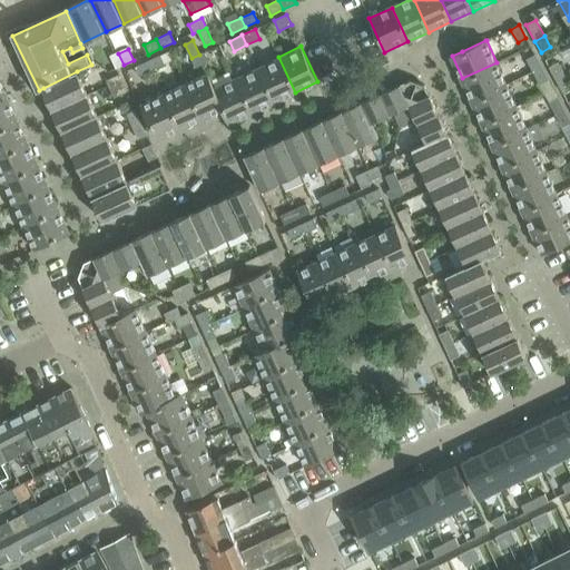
[(124,65),(118,53),(117,52),(110,56),(116,69),(124,65)]
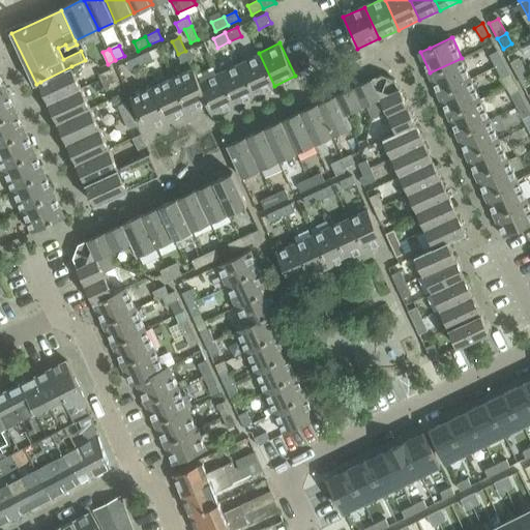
[(195,57),(190,49),(185,51),(178,54),(182,63),(195,57)]
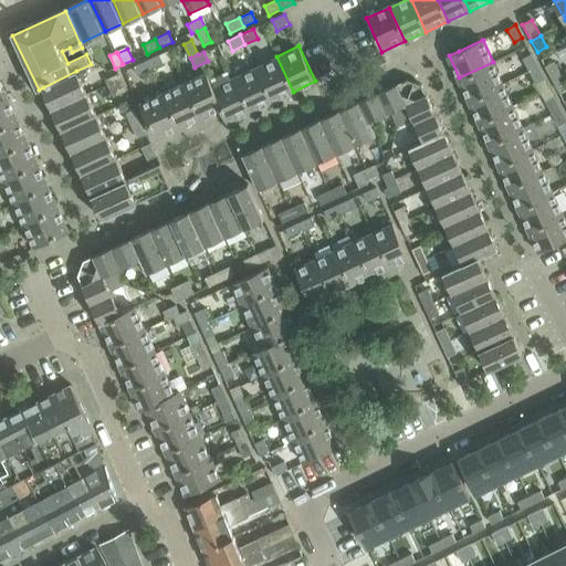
[(164,64),(159,54),(147,61),(152,70),(164,64)]
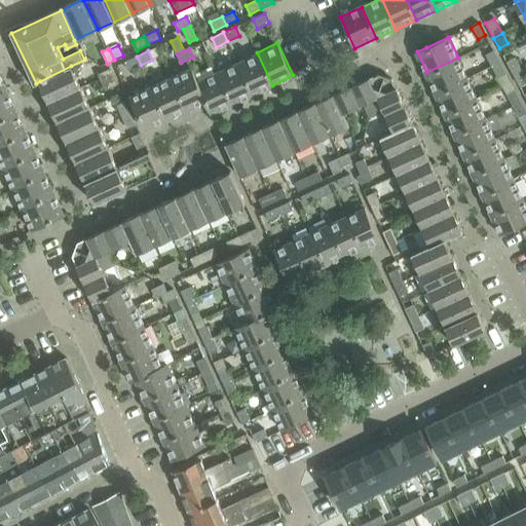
[(500,62),(494,50),(485,55),(491,67),(500,62)]
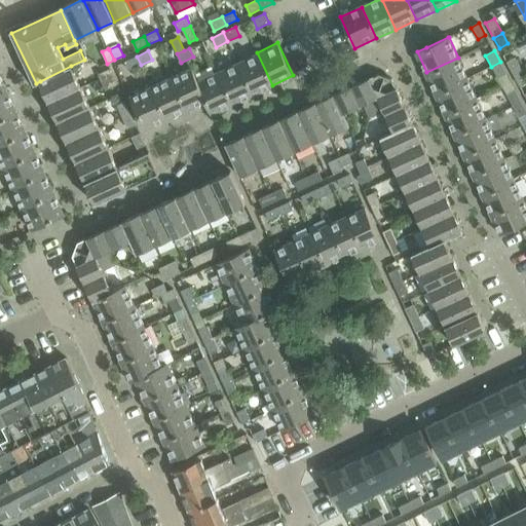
[(272,85),(257,52),(237,62),(252,95),(272,85)]
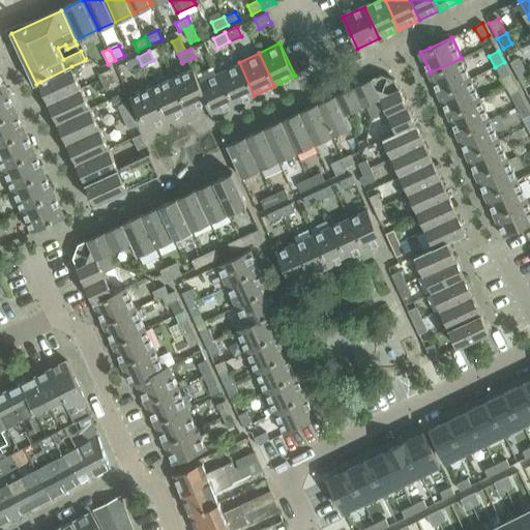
[(142,65),(138,57),(125,62),(129,70),(142,65)]
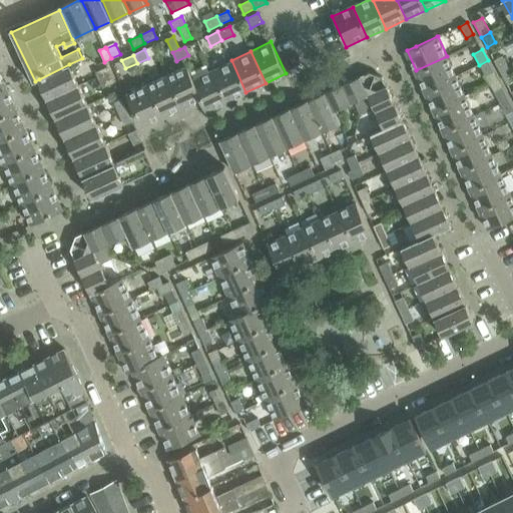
[(456,76),(447,56),(416,70),(425,90),(456,76)]
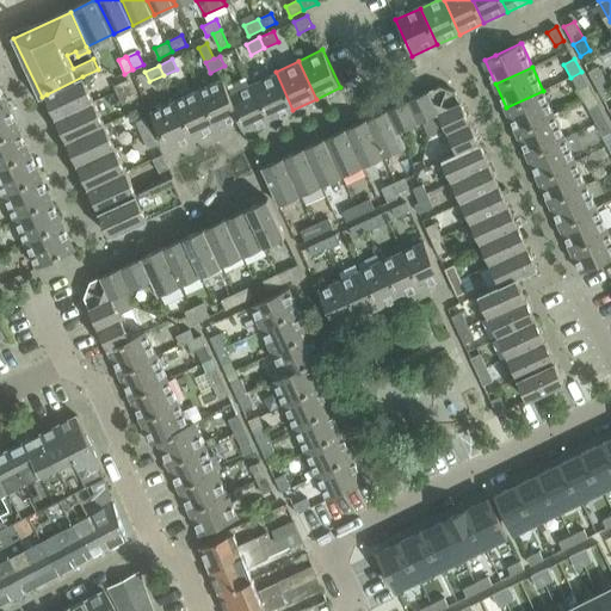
[(606,81),(598,67),(588,72),(597,87),(606,81)]
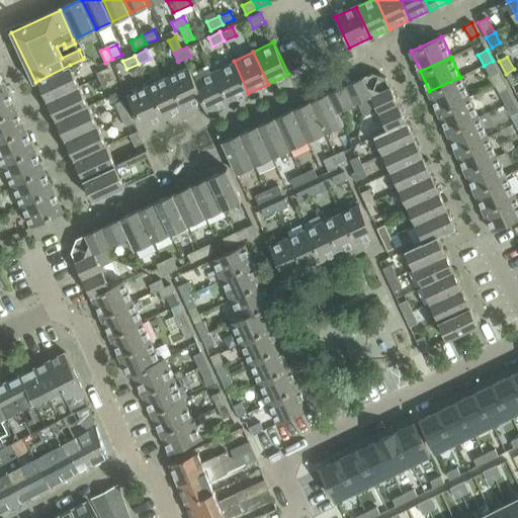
[(248,93),(234,61),(213,70),(228,102),(248,93)]
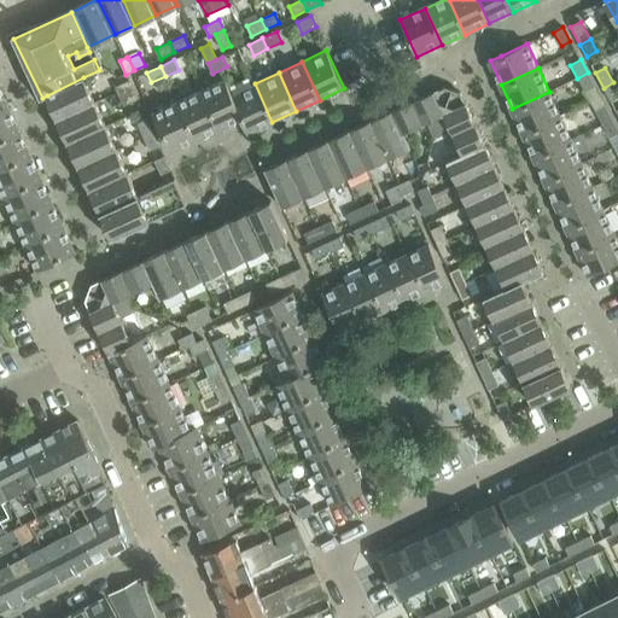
[(595,87),(588,73),(577,79),(584,92),(595,87)]
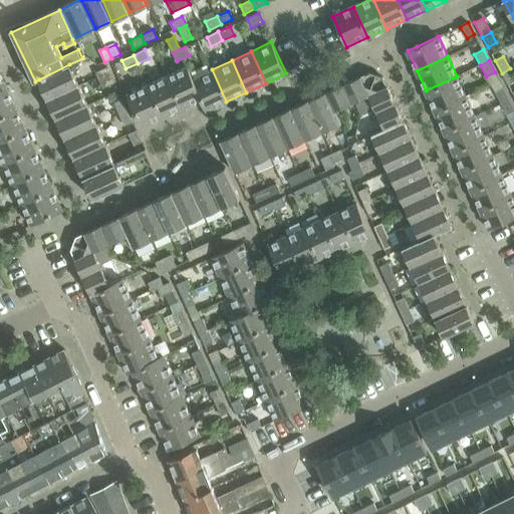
[(79,85),(69,64),(39,79),(49,99),(79,85)]
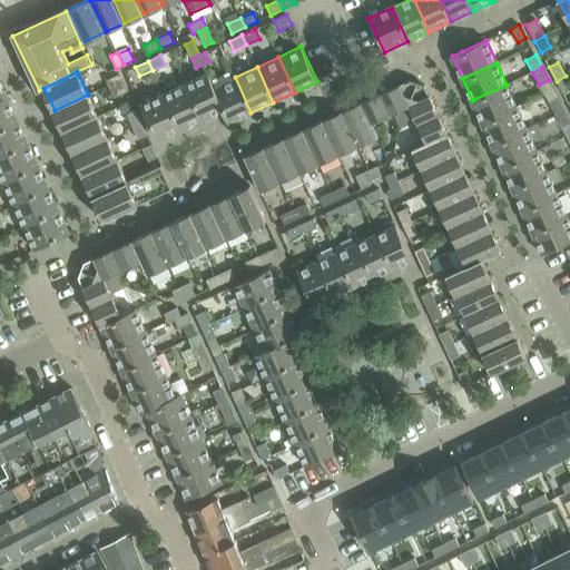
[(223,108),(213,87),(215,86),(208,71),(185,82),(202,118),(222,109),(223,108)]
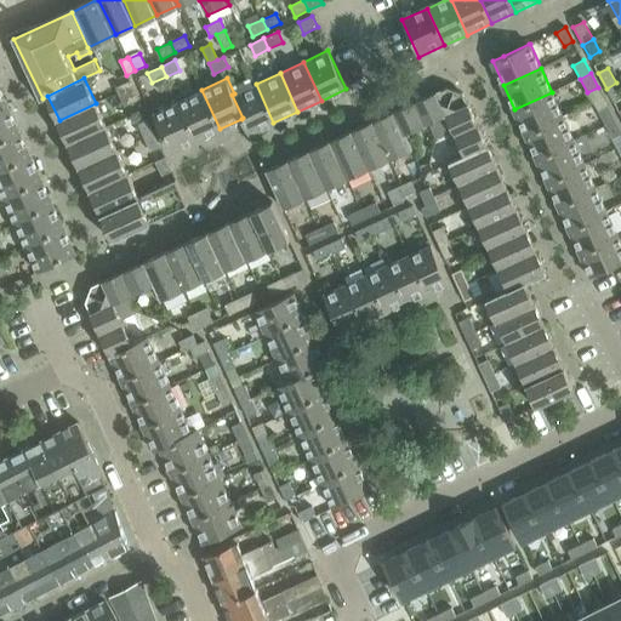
[(135,90),(130,81),(115,87),(120,97),(135,90)]
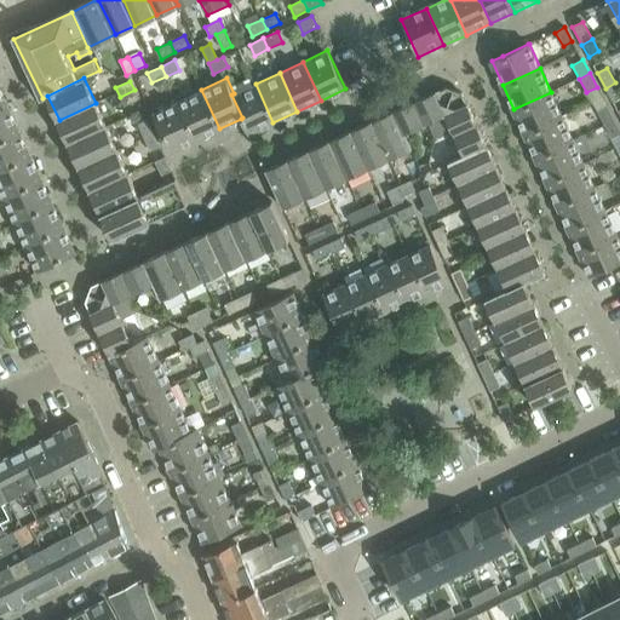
[(619,98),(619,91),(615,82),(606,89),(613,103),(619,98)]
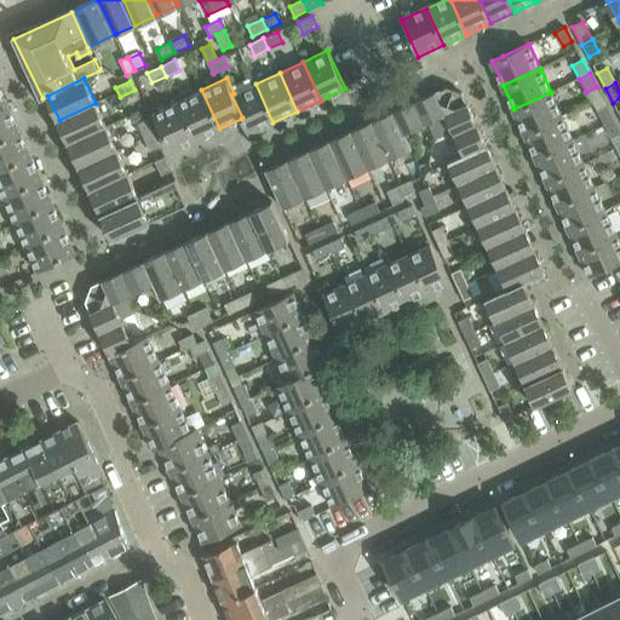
[(273,122),(256,84),(234,93),(231,95),(242,118),(241,119),(248,135),(273,122)]
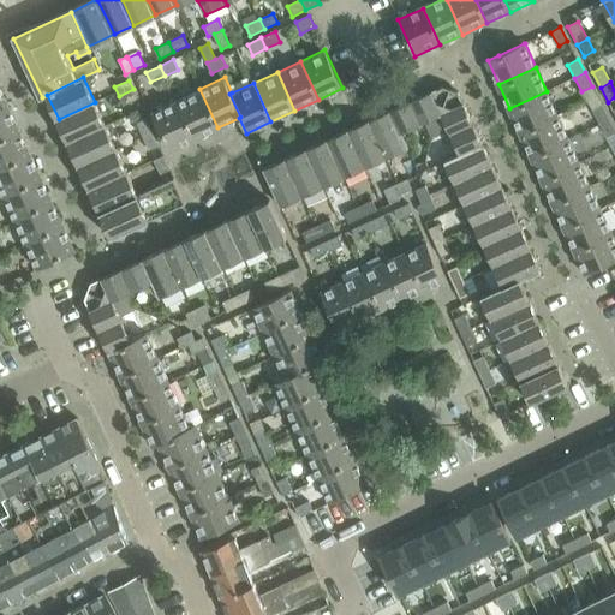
[(0,115),(10,111),(0,88),(0,115)]
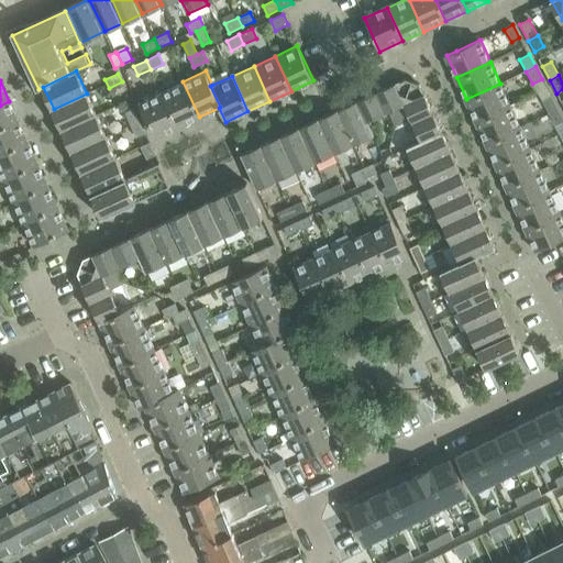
[(396,127),(414,83),(406,80),(359,102),(368,123),(390,113),(396,127)]
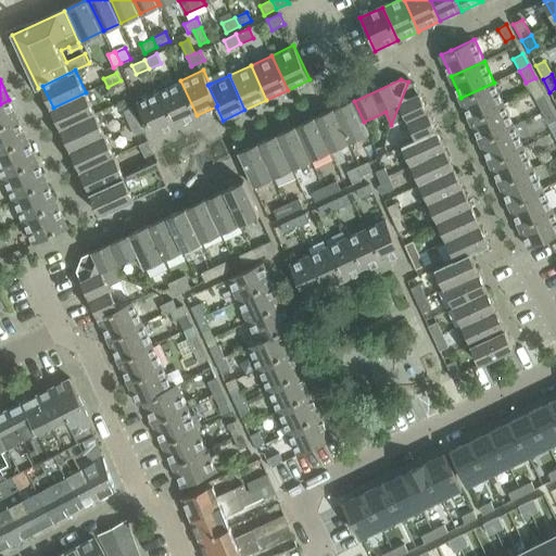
[(125,89),(121,80),(108,87),(112,96),(125,89)]
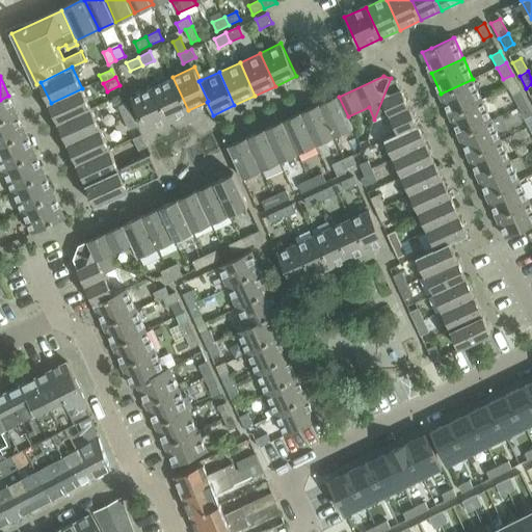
[(188,110),(173,77),(152,86),(168,120),(188,110)]
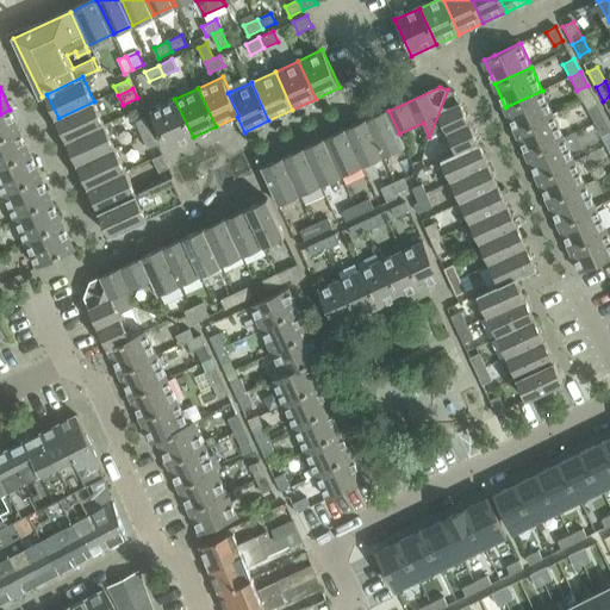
[(480,143),(456,92),(448,89),(429,137),(446,130),(458,154),(480,143)]
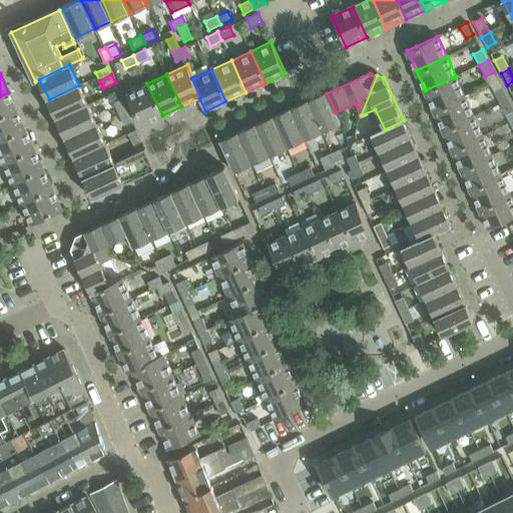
[(465,95),(456,76),(425,90),(434,110),(465,95)]
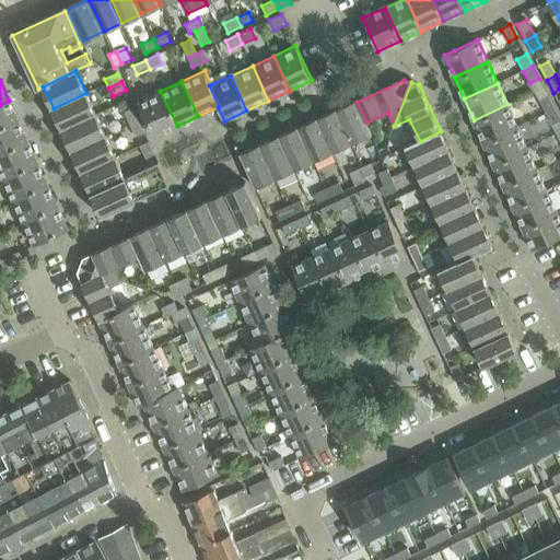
[(177,126),(160,91),(139,102),(155,136),(177,126)]
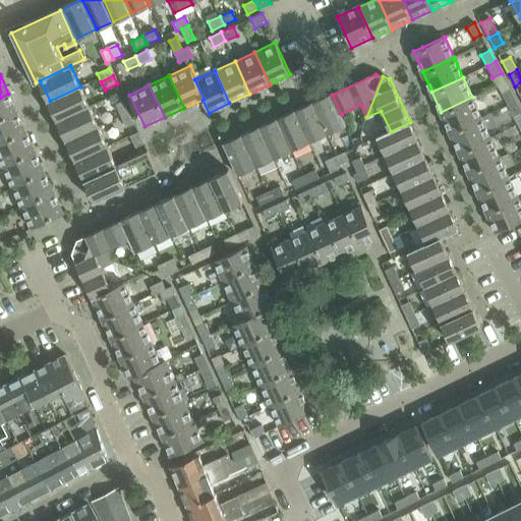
[(90,106),(80,87),(50,101),(59,120),(90,106)]
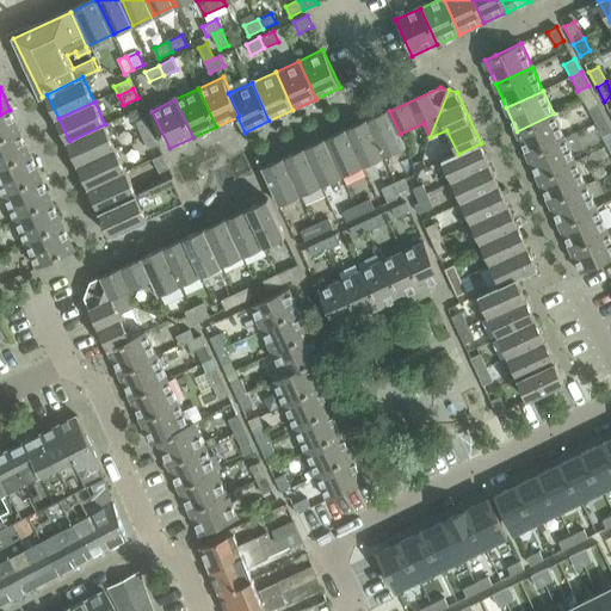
[(588,110),(596,123),(605,117),(599,105),(588,110)]
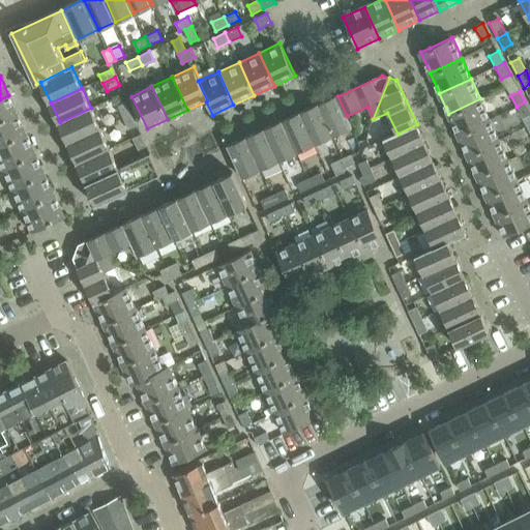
[(0,123),(18,115),(8,95),(0,99),(0,123)]
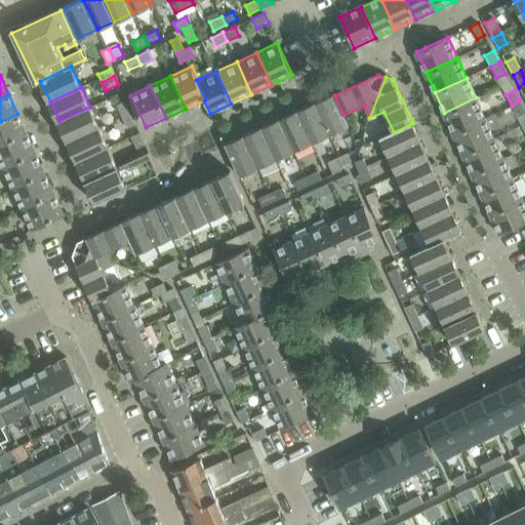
[(349,127),(344,115),(334,95),(316,104),(331,135),(349,127)]
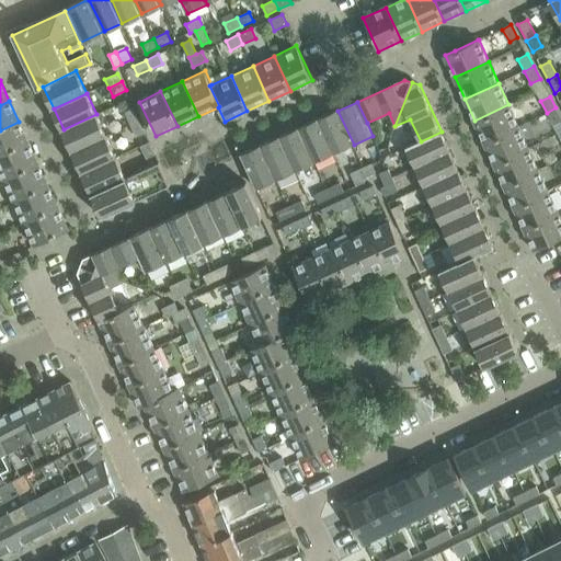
[(518,126),(508,104),(474,121),(484,142),(518,126)]
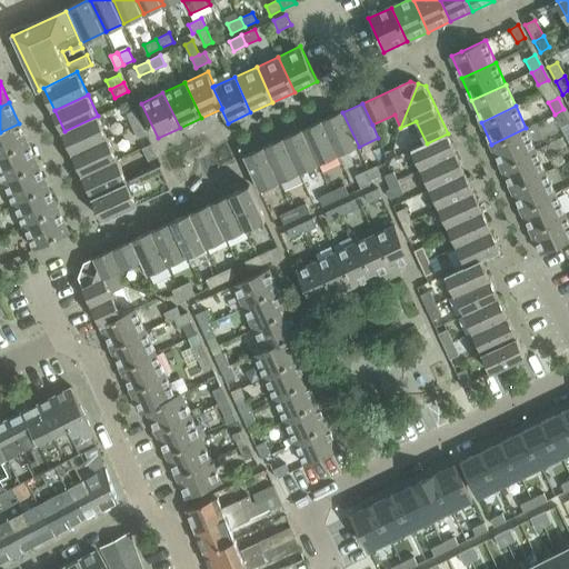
[(141,122),(136,109),(127,113),(132,127),(141,122)]
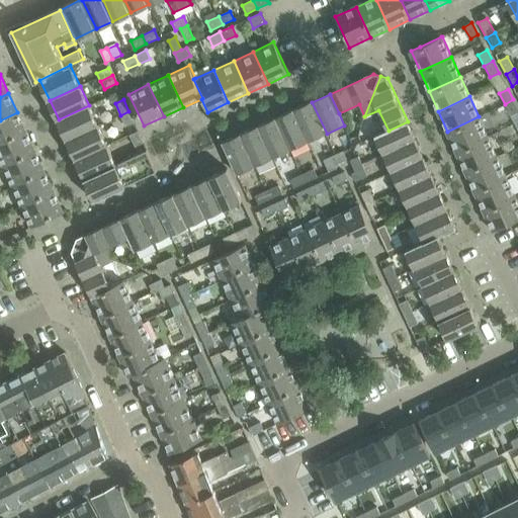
[(517,108),(513,99),(505,104),(511,115),(517,111),(517,108)]
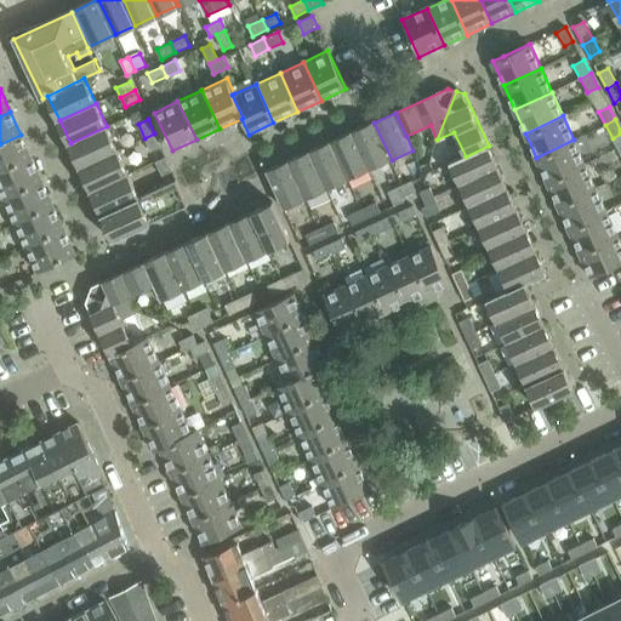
[(392,160),(374,123),(352,132),(370,171),(392,160)]
